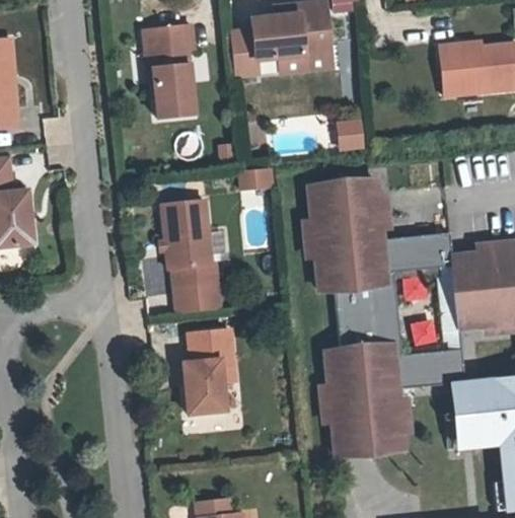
[(332,0),(334,12),(363,8),(361,0),(332,0)]
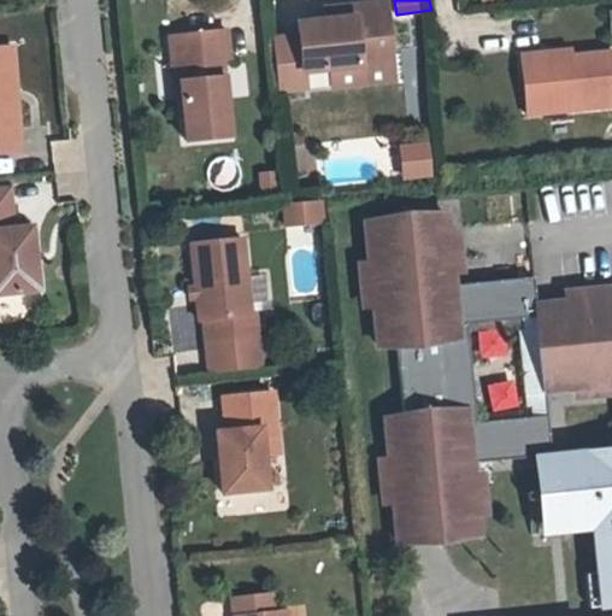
[(328,7),(329,19),(388,13),(388,3),(328,7)]
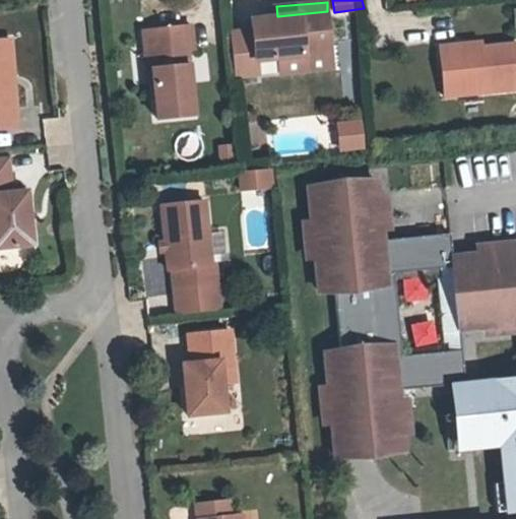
[(277,16),(253,19),(257,60),(281,57),(331,52),(327,11),(277,16)]
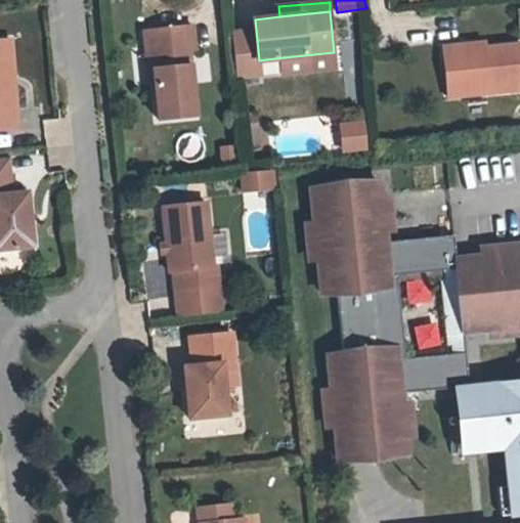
[(157,76),(160,114),(198,111),(191,45),(190,38),(193,37),(197,37),(195,19),(145,25),(147,42),(153,41),(157,76)]
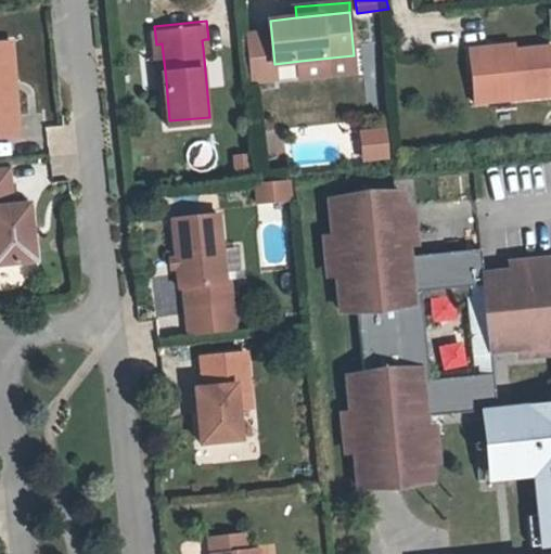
[(162,43),(156,44),(159,80),(166,80),(162,43)]
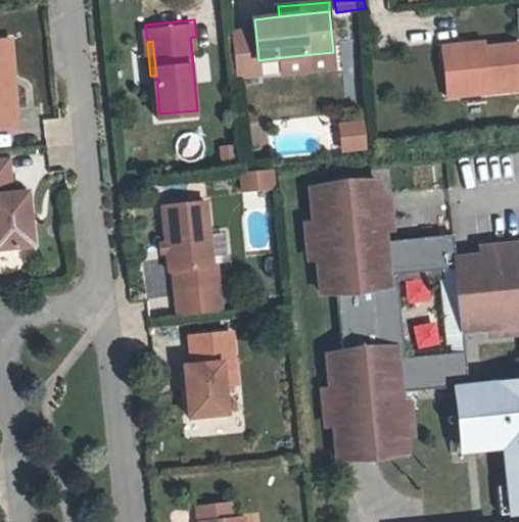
[(462,43),(446,44),(451,94),(518,87),(518,41),(463,48),(462,43)]
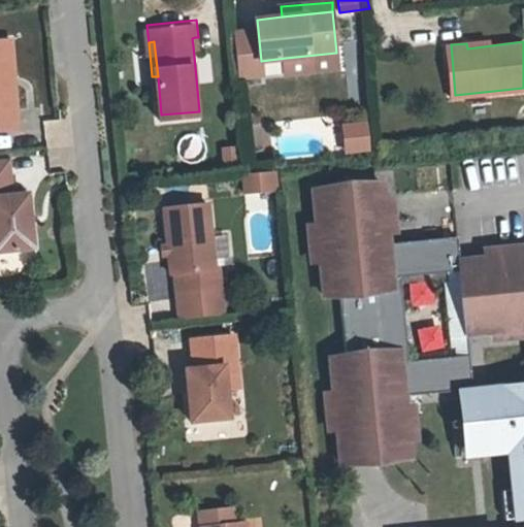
[(13,42),(0,43),(0,134),(21,132),(13,42)]
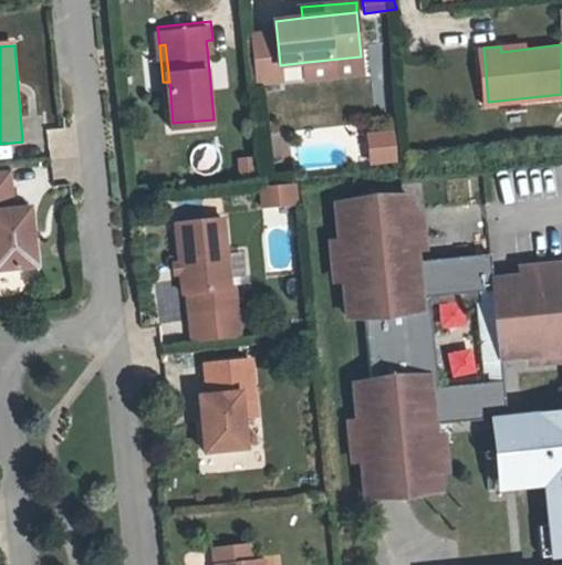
[(361,56),(306,62),(308,79),(363,73),(361,56)]
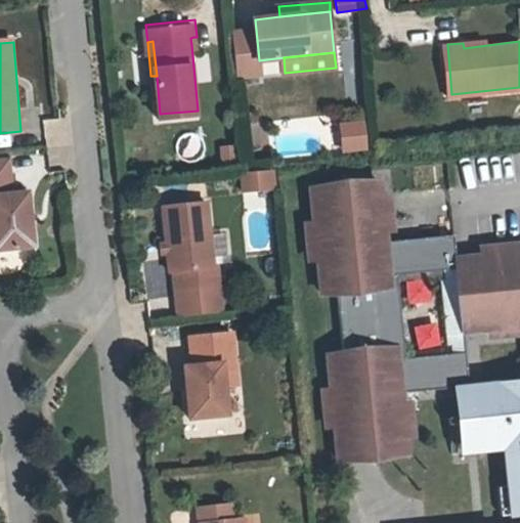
[(354,120),(338,122),(341,147),(357,146),(354,120)]
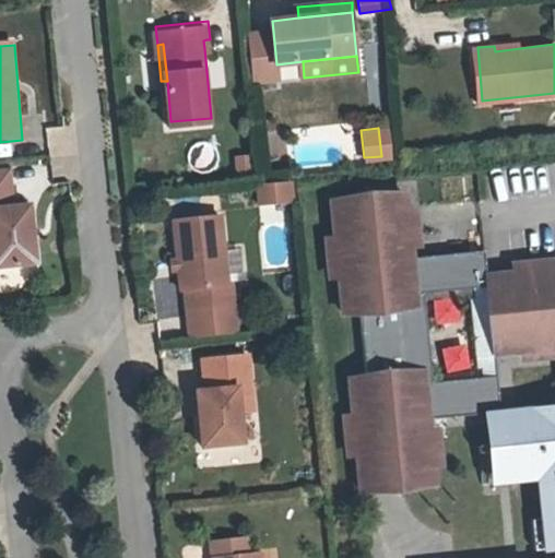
[(267,134),(271,158),(290,155),(285,131),(267,134)]
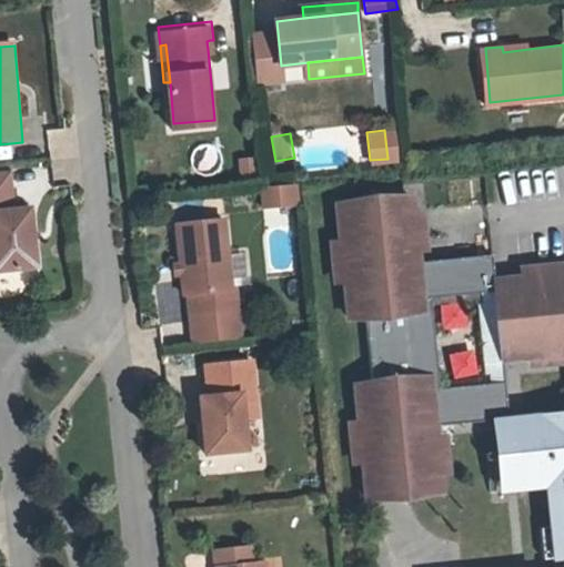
[(12,178),(0,178),(0,273),(36,271),(31,213),(14,213),(12,178)]
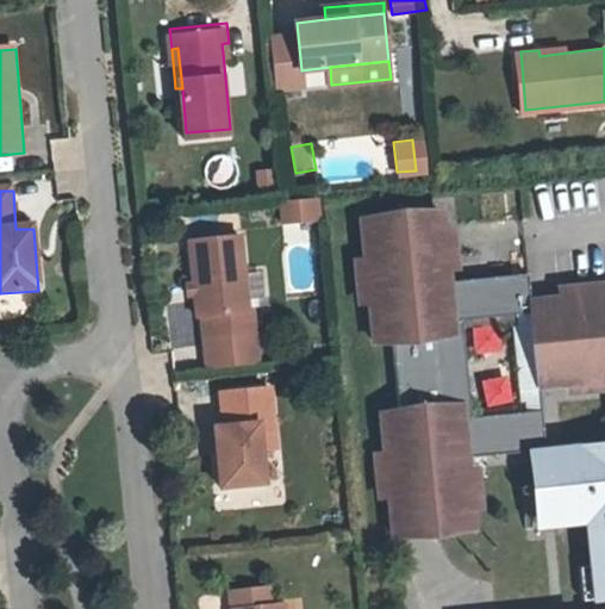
[(306,196),(274,199),(276,221),(309,217),(306,196)]
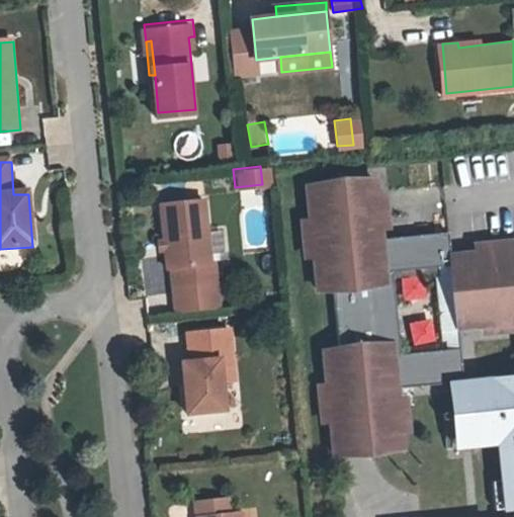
[(375,174),(301,183),(304,212),(296,213),(301,254),(309,253),(313,283),(332,281),(340,346),(320,349),(323,378),(316,379),(320,420),(328,419),(332,459),(368,455),(408,450),(406,435),(413,435),(409,400),(402,400),(402,395),(451,385),(463,388),(458,342),(484,340),(485,347),(513,344),(513,260),(510,260),(510,253),(475,257),(476,264),(450,267),(445,222),(382,229),(381,225),(390,224),(384,188),(377,189),(375,174)]
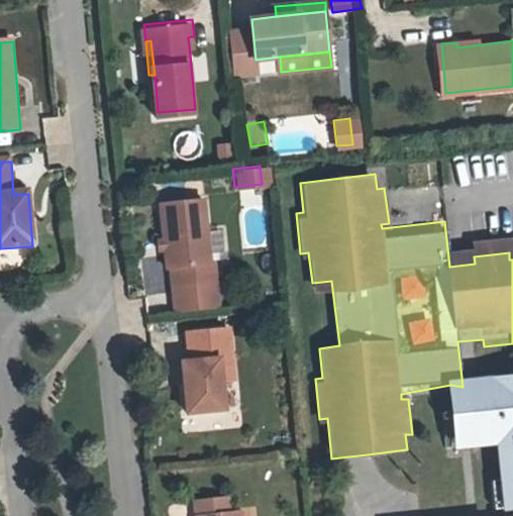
[(206,201),(163,205),(168,241),(168,251),(170,270),(174,269),(176,287),(219,282),(217,264),(213,264),(206,201)]
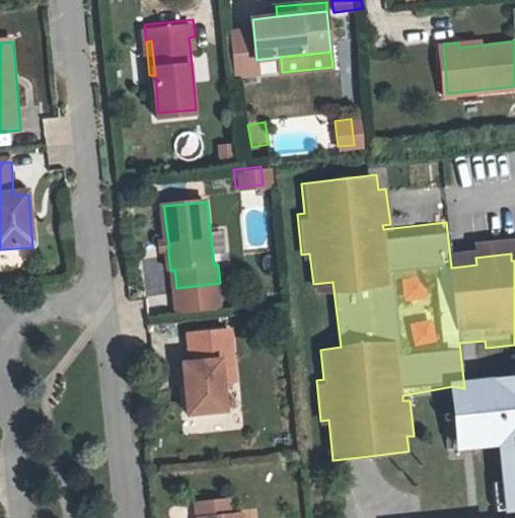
[(215,260),(227,259),(225,230),(213,230),(215,260)]
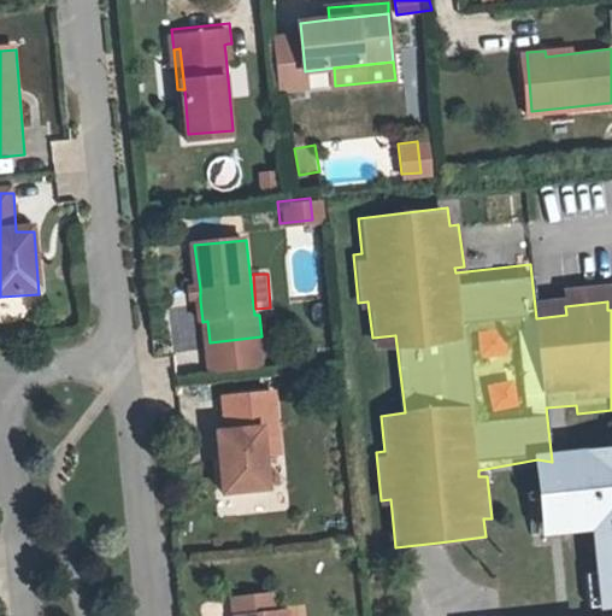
[(262,336),(210,342),(212,373),(264,367),(262,336)]
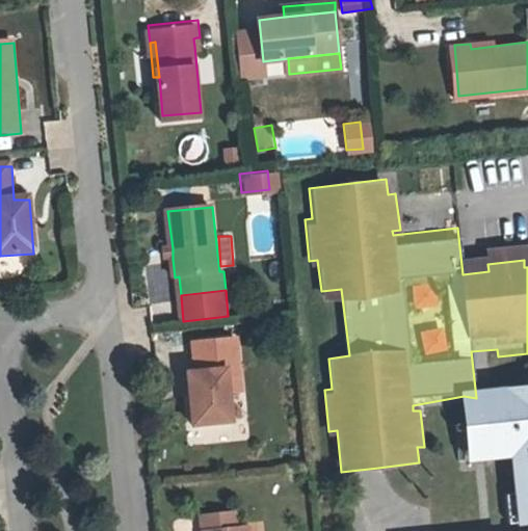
[(232,340),(189,344),(191,374),(183,374),(187,427),(227,424),(223,395),(229,395),(227,372),(235,371),(232,340)]
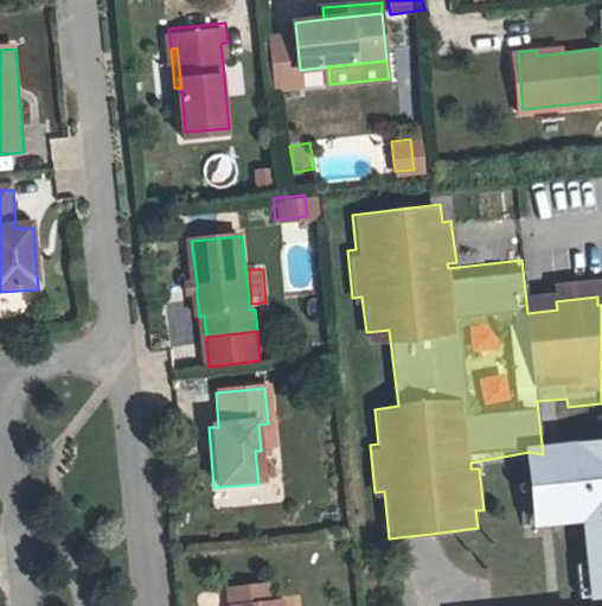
[(268,423),(258,425),(261,451),(270,450),(268,423)]
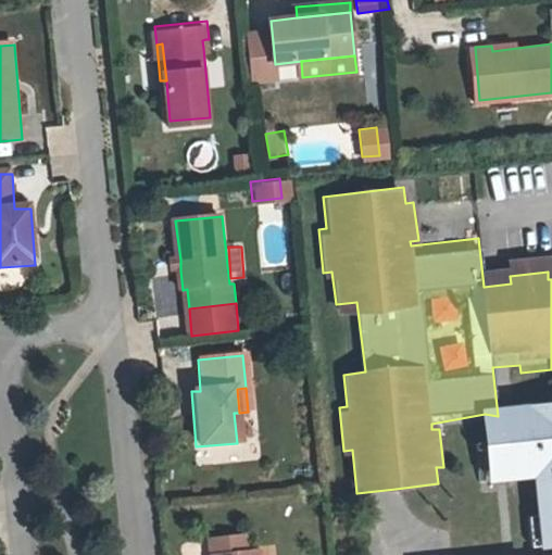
[(551,410),(506,415),(498,416),(485,414),(492,496),(532,489),(538,547),(551,545),(551,410)]
